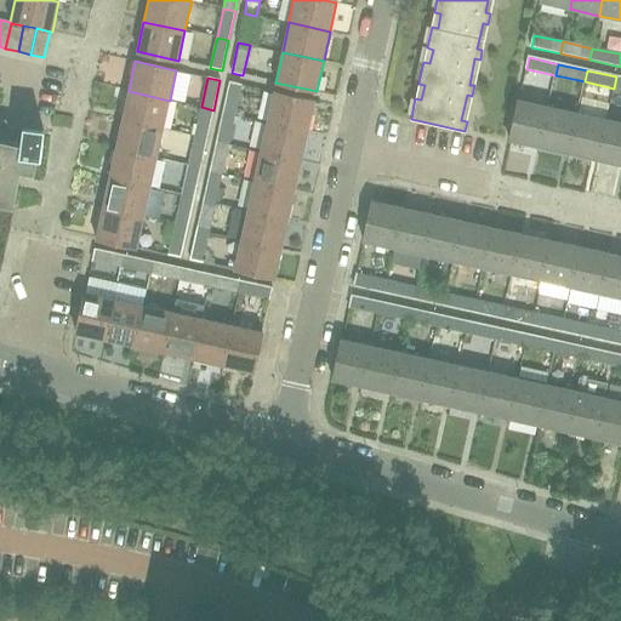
[(229,81),(222,112),(234,114),(241,85),(229,81)]
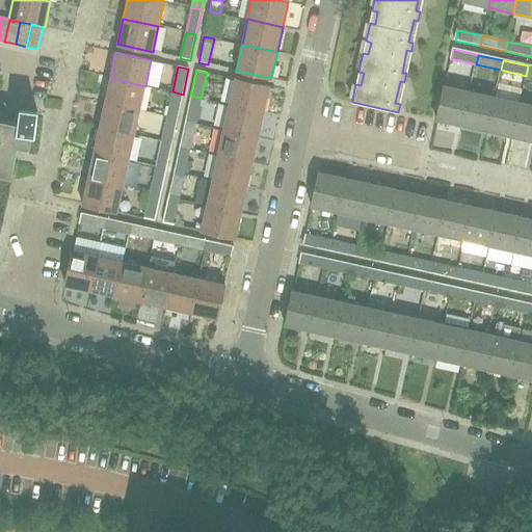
[(110,78),(104,103),(139,111),(145,86),(110,78)]
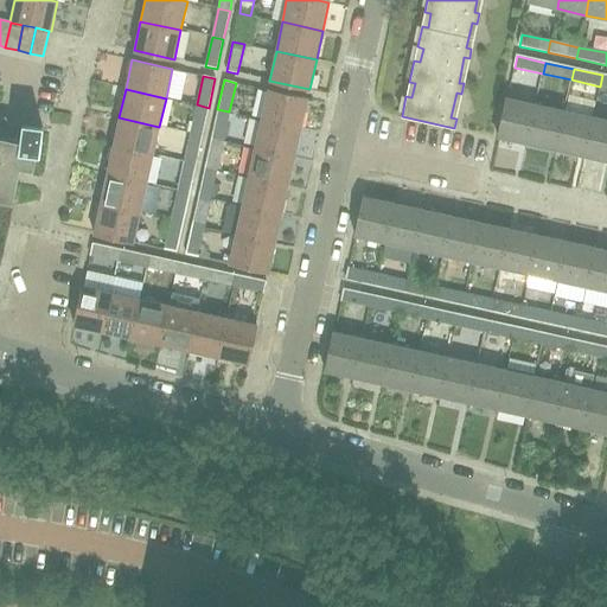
[(307,98),(267,89),(261,119),(301,128),(307,98)]
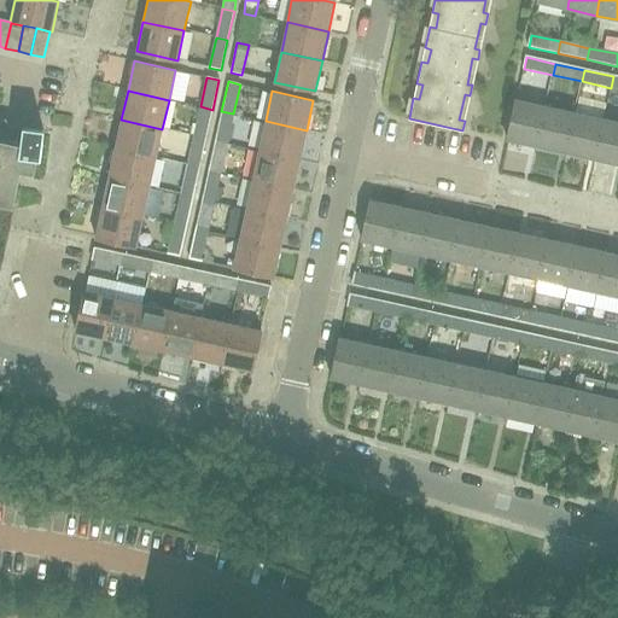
[(546,105),(516,99),(507,140),(537,146),(546,105)]
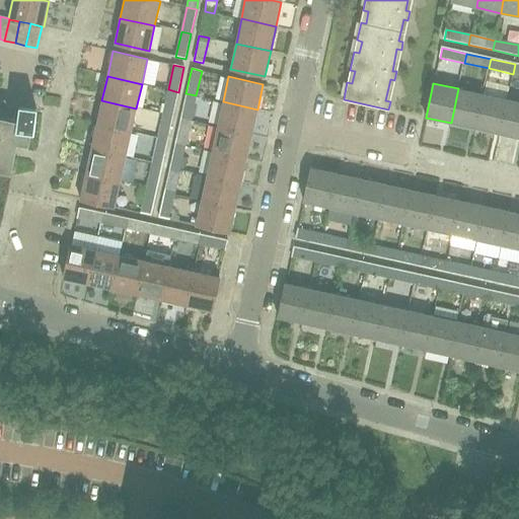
[(475,129),(483,94),(458,88),(451,123),(475,129)]
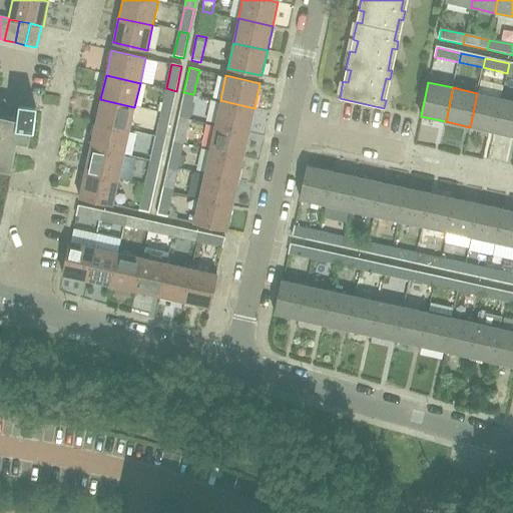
[(161,113),(170,115),(176,91),(166,88),(161,113)]
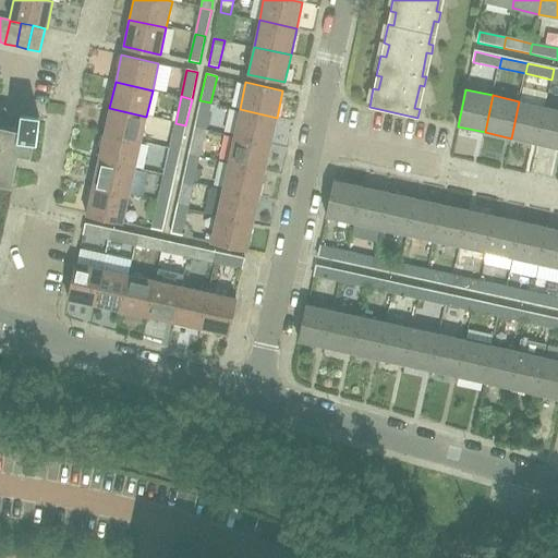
[(205,130),(210,102),(199,100),(194,126),(205,130)]
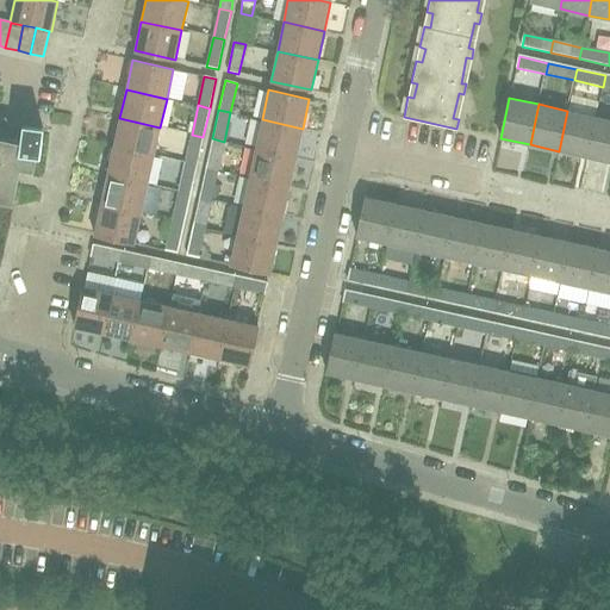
[(559,151),(587,157),(597,117),(567,111),(559,151)]
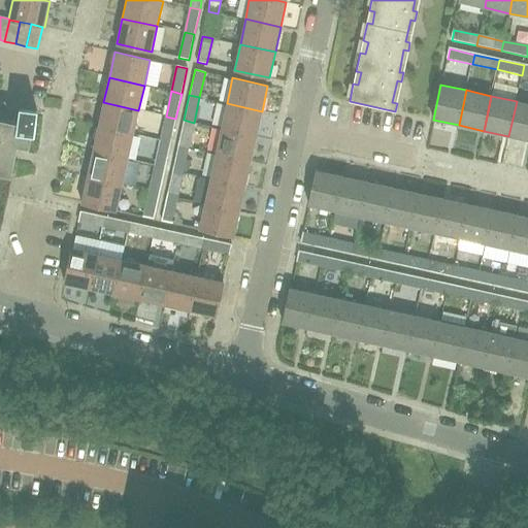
[(527,140),(527,103),(517,101),(508,136),(527,140)]
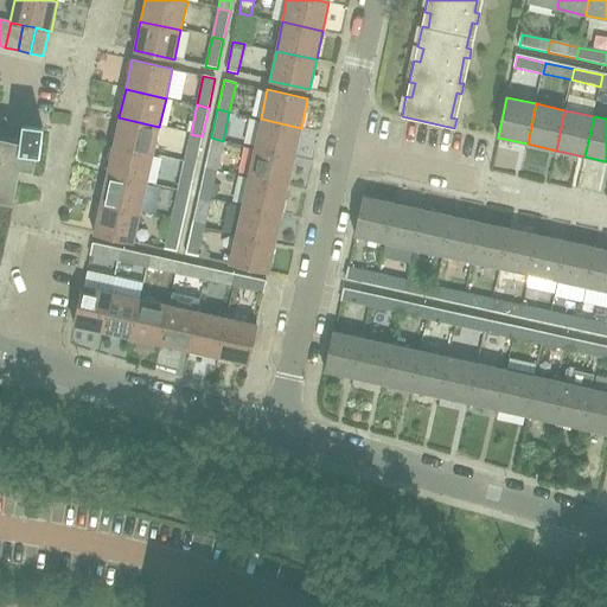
[(113,147),(153,155),(159,127),(119,117),(113,147)]
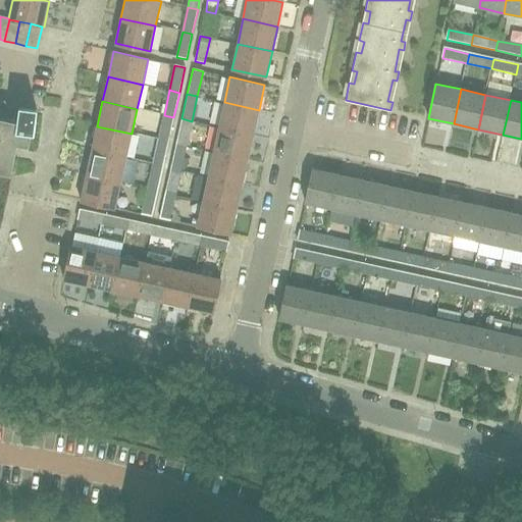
[(224,102),(218,126),(254,135),(259,110),(224,102)]
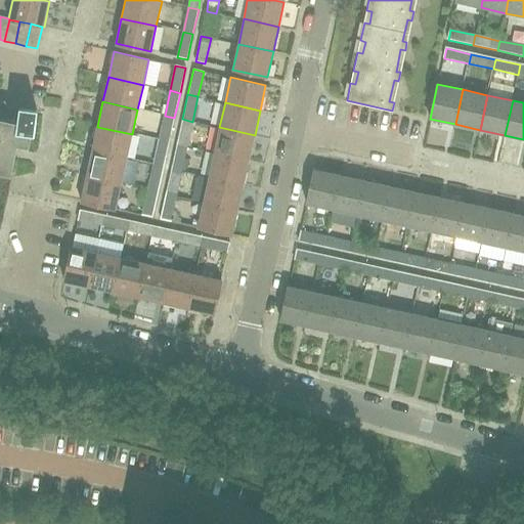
[(5,124),(0,122),(0,171),(10,174),(17,144),(29,146),(32,133),(34,134),(37,112),(19,108),(17,125),(5,124)]
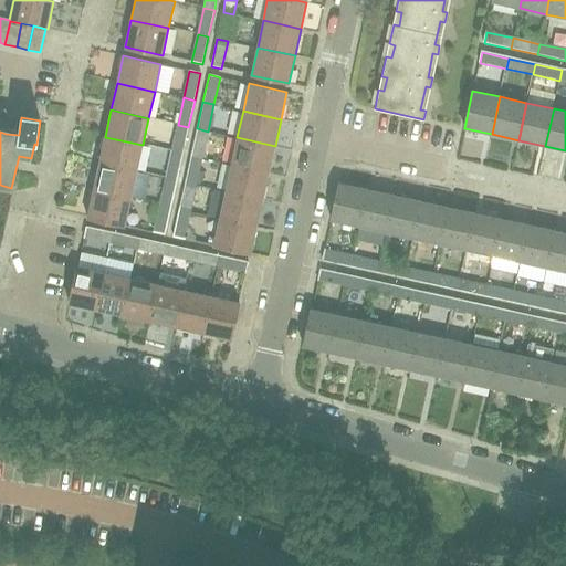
[(188,127),(178,125),(171,152),(182,154),(188,127)]
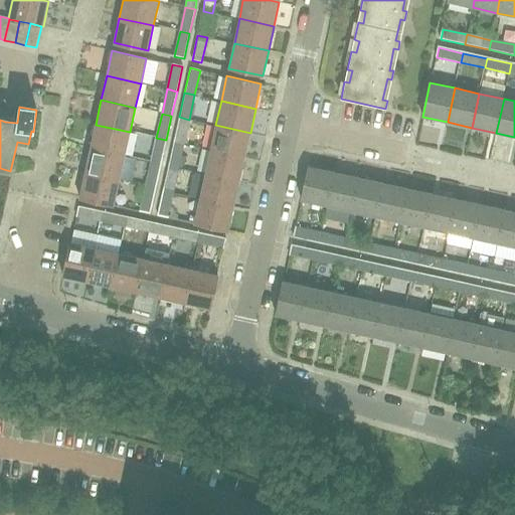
[(174,142),(184,144),(189,120),(179,117),(174,142)]
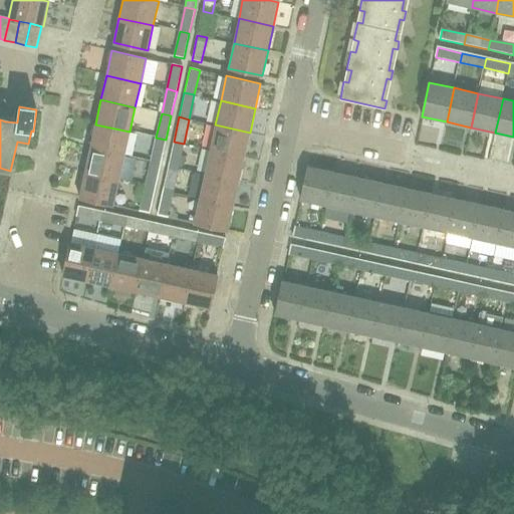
[(90,149),(124,156),(130,132),(95,124),(90,149)]
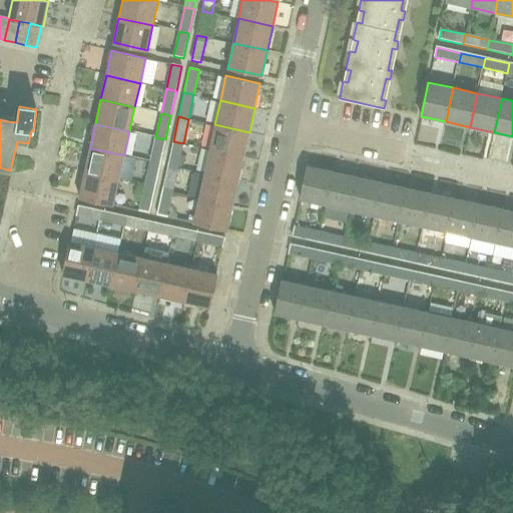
[(243,156),(249,132),(214,124),(209,149),(243,156)]
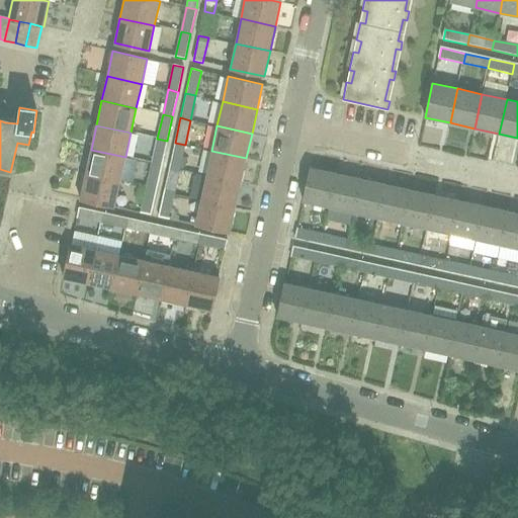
[(152,163),(162,165),(167,141),(157,139),(152,163)]
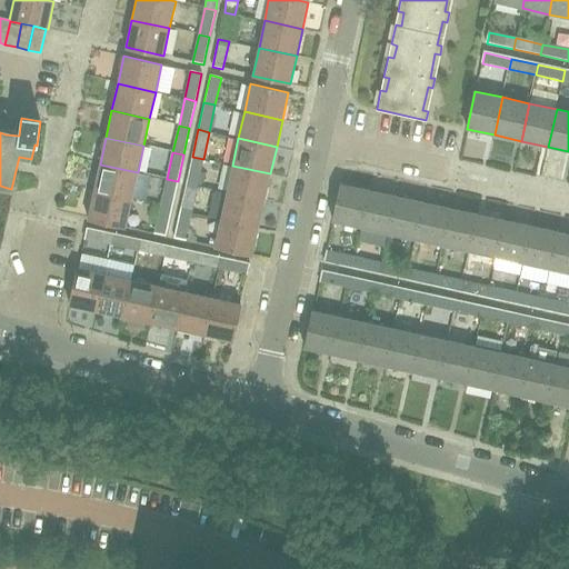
[(186,183),(197,186),(203,159),(192,157),(186,183)]
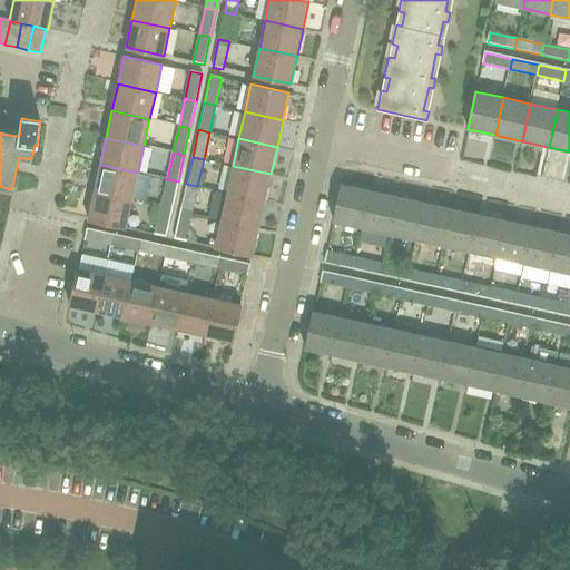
[(100,165),(94,192),(131,199),(138,173),(100,165)]
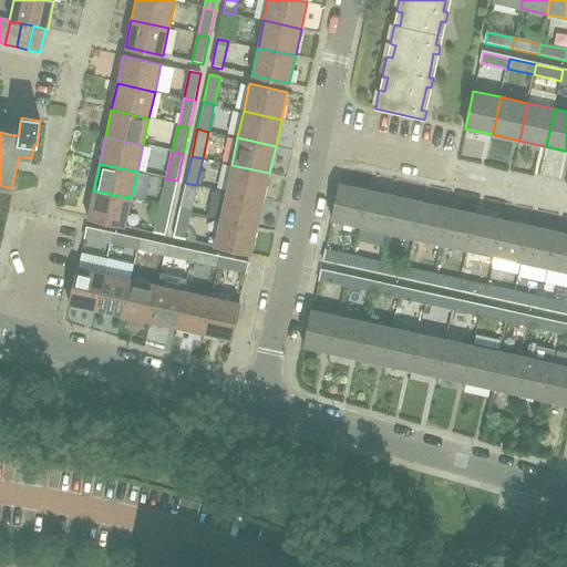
[(269,173),(232,165),(226,192),(264,199),(269,173)]
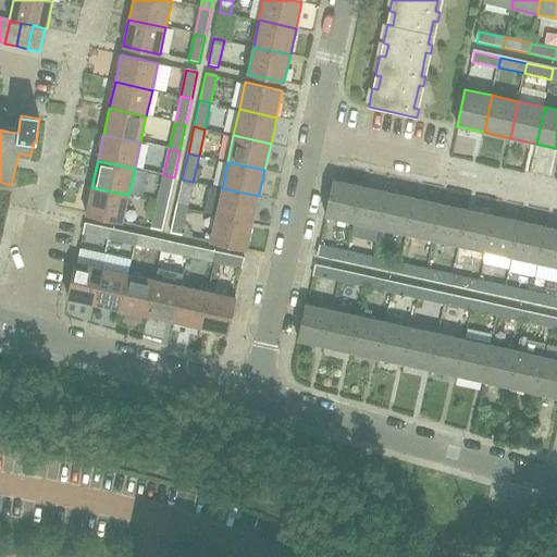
[(158,201),(168,203),(174,177),(163,175),(158,201)]
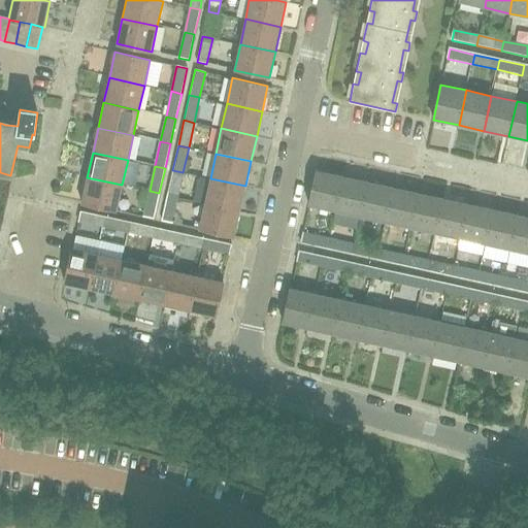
[(167,195),(177,197),(183,172),(172,170),(167,195)]
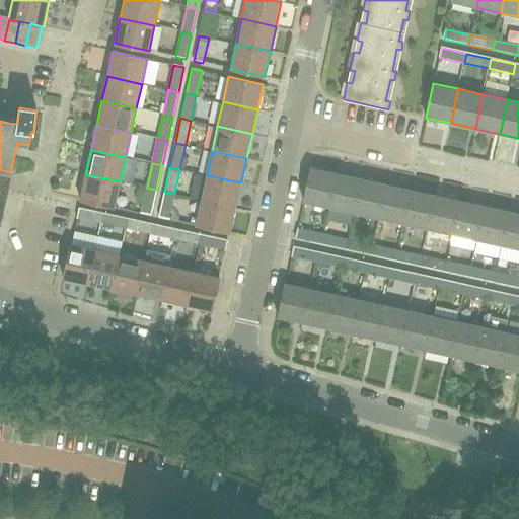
[(337,172),(311,167),(303,202),(328,208),(337,172)]
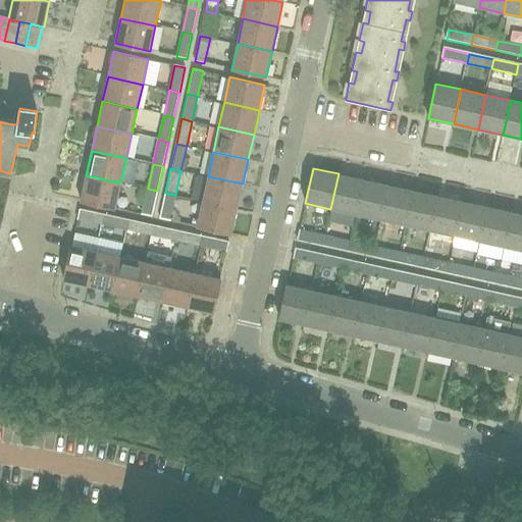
[(355,214),(363,179),(338,173),(330,209),(355,214)]
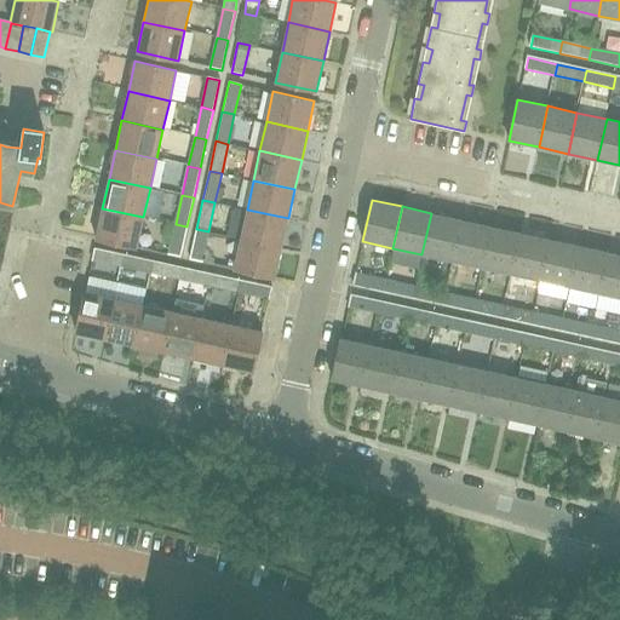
[(143,217),(102,208),(96,239),(137,247),(143,217)]
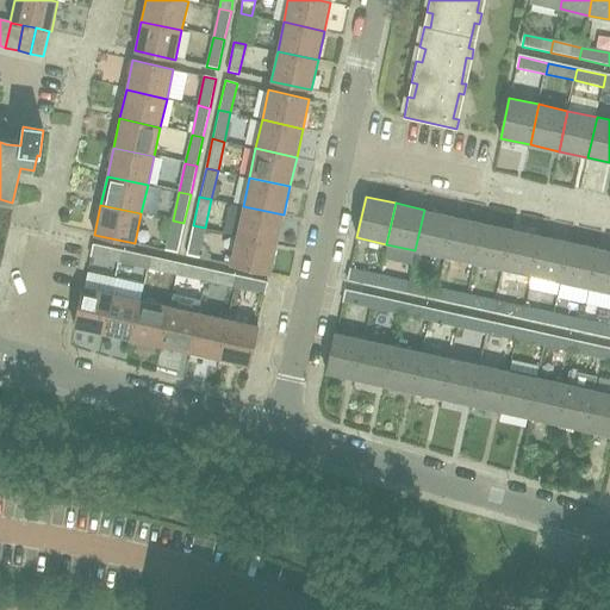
[(236,235),(278,244),(284,215),(243,206),(236,235)]
